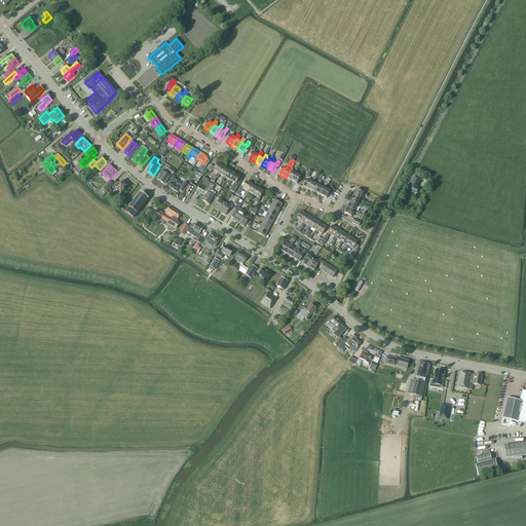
[(205,170),(211,173),(215,167),(210,164),(205,170)]
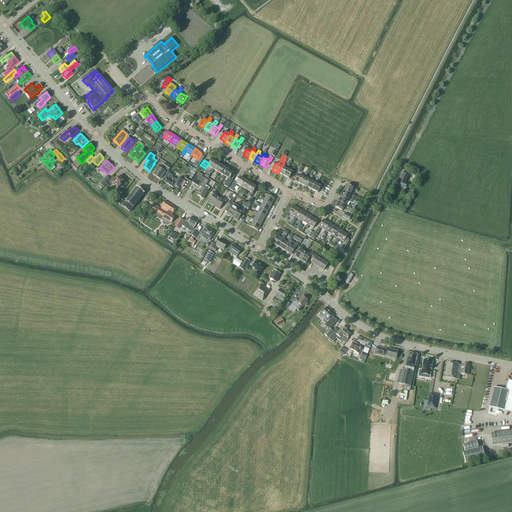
[(212,173),(214,170),(213,170),(217,163),(212,160),(208,166),(212,169),(210,172),(212,173)]
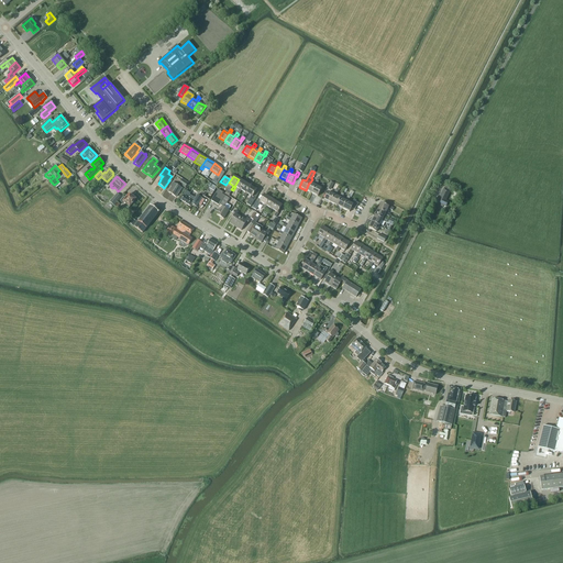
[(179,184),(185,188),(188,183),(183,179),(179,184)]
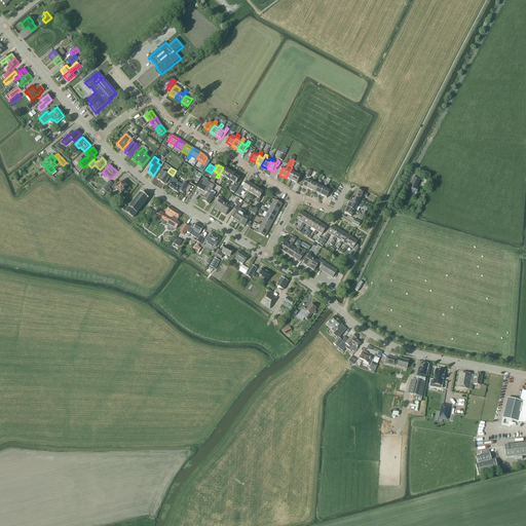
[(223,182),(225,178),(229,171),(223,167),(219,175),(220,175),(223,177),(221,181),(223,182)]
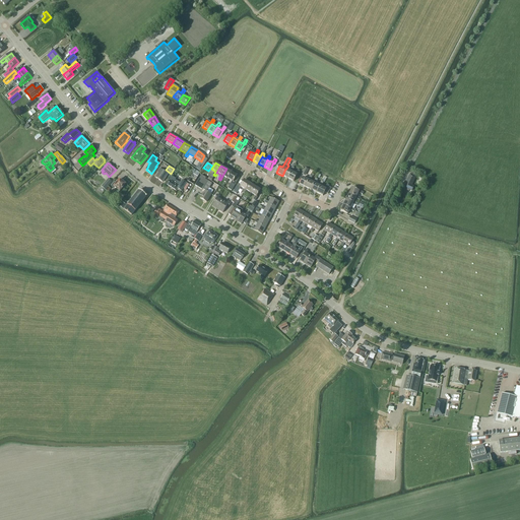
[(282,176),(287,179),(291,172),(293,172),(294,169),(291,168),(290,171),(286,169),(285,169),(282,176)]
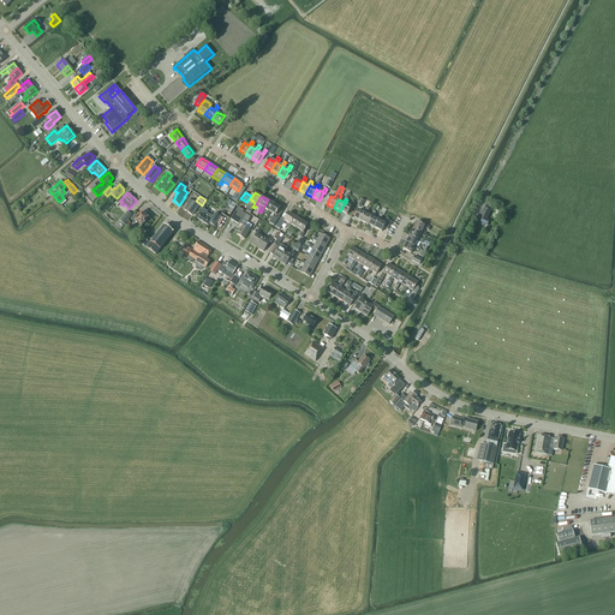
[(187,204),(184,210),(192,215),(198,207),(189,199),(186,204),(187,204)]
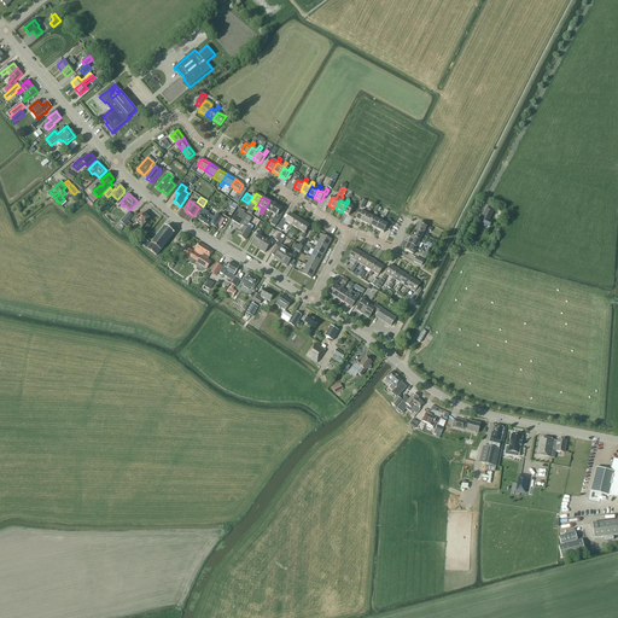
[(269,217),(272,214),(270,213),(275,205),(269,200),(264,209),(269,211),(267,216),(269,217)]
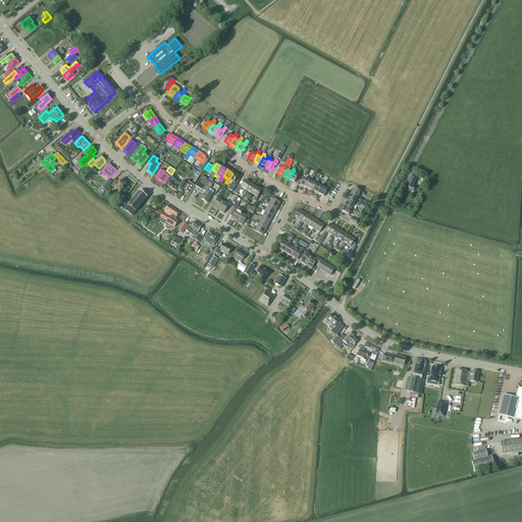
[(293,172),(289,179),(295,183),(298,175),(299,175),(301,171),(299,170),(297,174),(294,172),(293,172)]
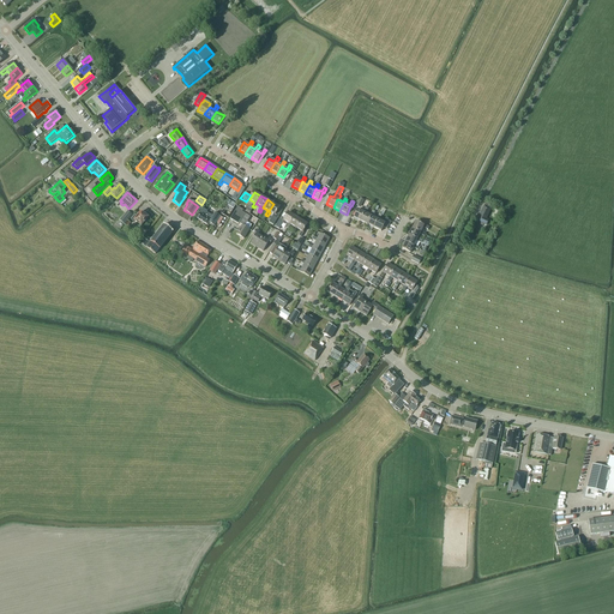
[(269,211),(270,212),(274,215),(269,222),(274,226),(280,215),(277,212),(281,208),(274,204),(269,211)]
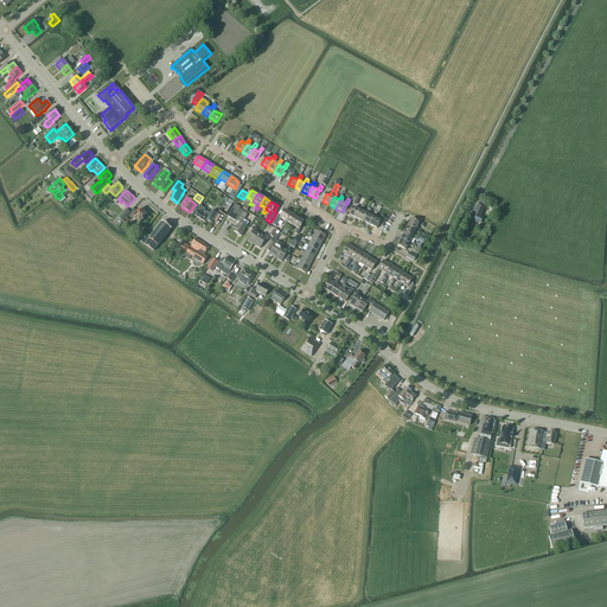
[(241,236),(247,227),(244,225),(242,224),(246,218),(248,215),(240,210),(241,208),(235,204),(228,217),(236,222),(237,222),(240,223),(234,231),(241,236)]
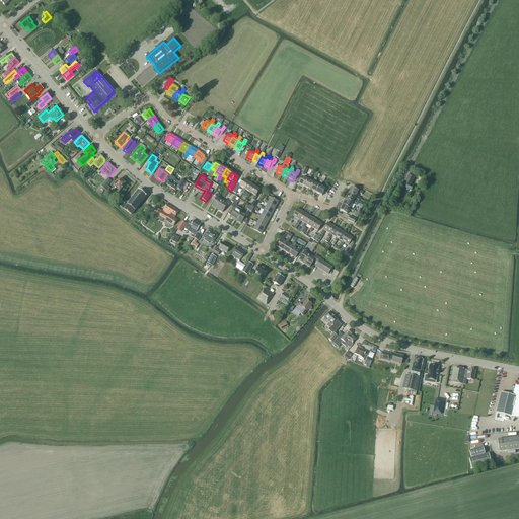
[(411,191),(413,187),(411,186),(415,177),(410,174),(402,188),(409,191),(409,190),(411,191)]
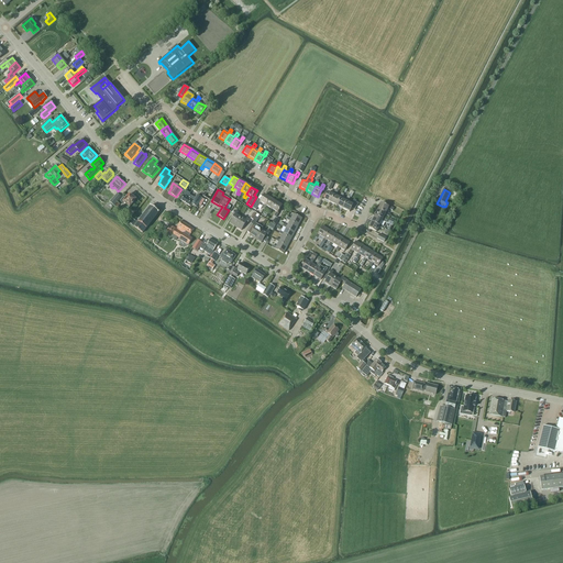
[(324,200),(331,202),(334,196),(335,196),(338,191),(335,190),(333,195),(328,192),(324,200)]
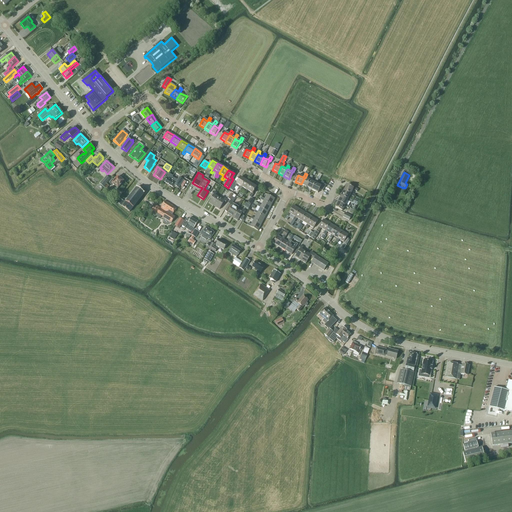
[(164,182),(173,188),(174,185),(179,188),(184,180),(179,177),(177,180),(172,177),(173,176),(169,174),(164,182)]
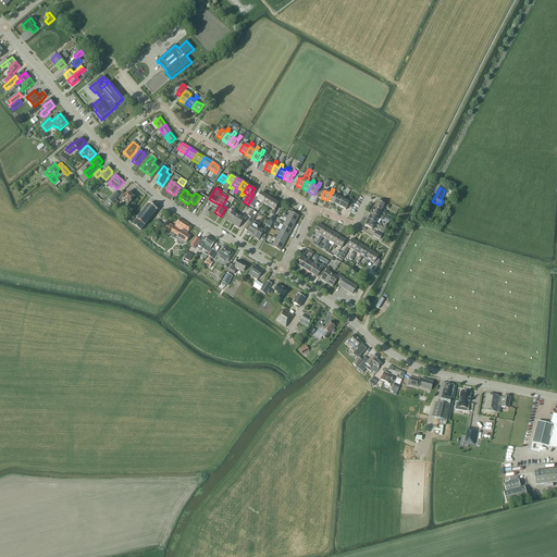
[(116,192),(110,198),(113,201),(120,195),(116,192)]
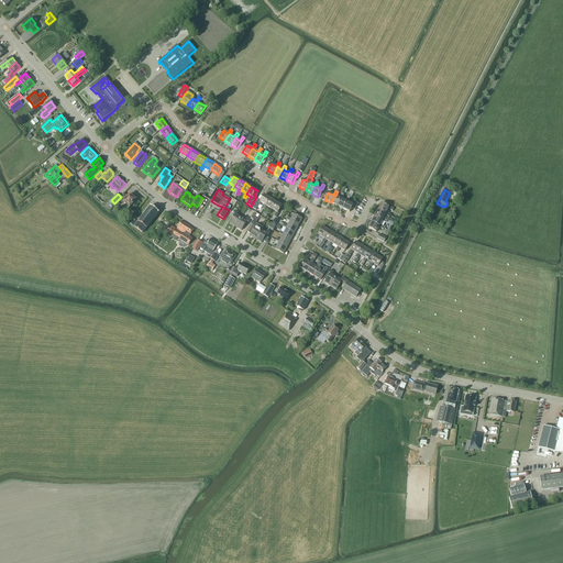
[(331,202),(337,206),(341,198),(342,199),(344,195),(341,194),(339,198),(335,196),(334,196),(331,202)]
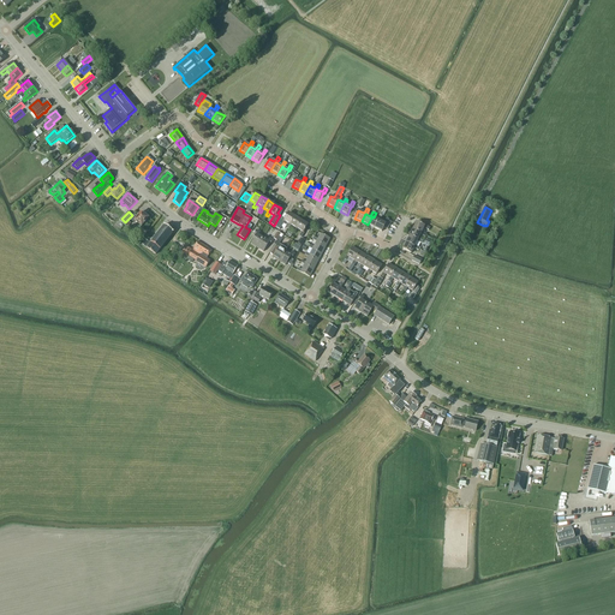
[(135,222),(135,221),(137,224),(136,226),(139,228),(142,227),(149,219),(142,213),(138,218),(136,215),(131,220),(135,222)]
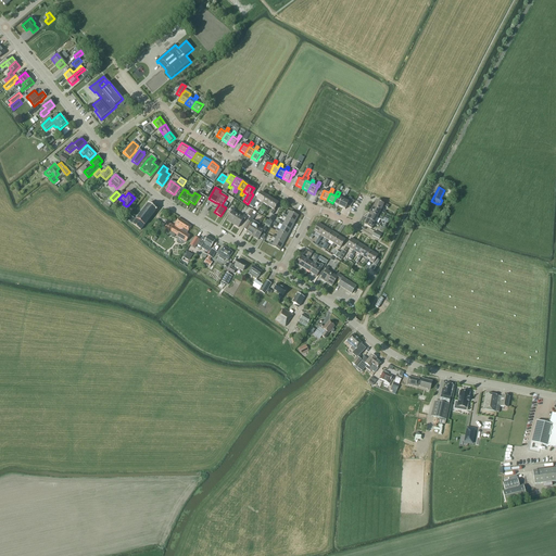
[(261,207),(263,204),(263,203),(267,197),(261,192),(257,199),(254,198),(249,205),(253,207),(257,200),(261,202),(258,206),(261,207)]
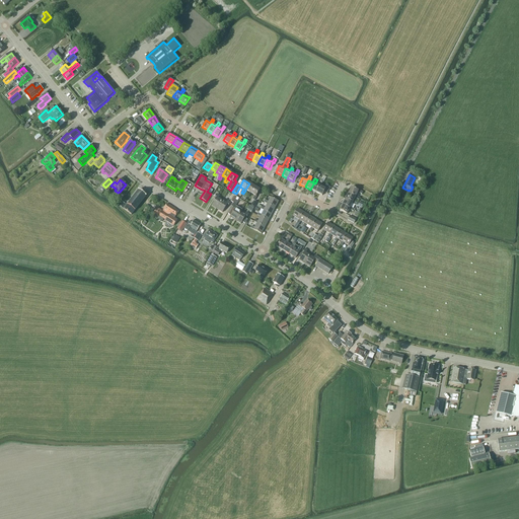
[(310,190),(316,193),(319,186),(320,187),(322,182),(320,180),(318,186),(315,183),(314,182),(310,190)]
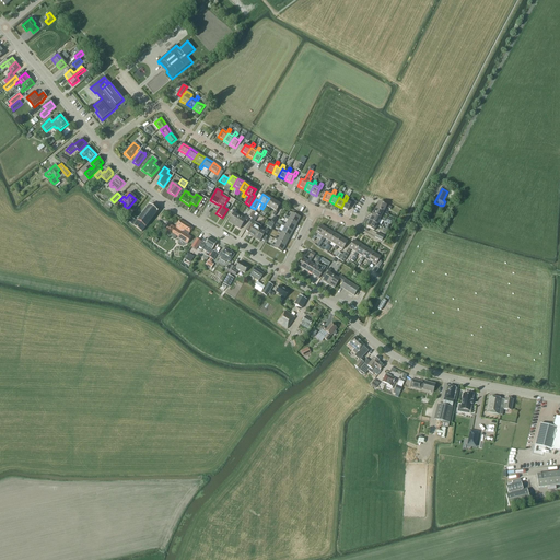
[(269,212),(271,209),(270,208),(275,201),(269,198),(265,205),(265,206),(269,208),(267,211),(269,212)]
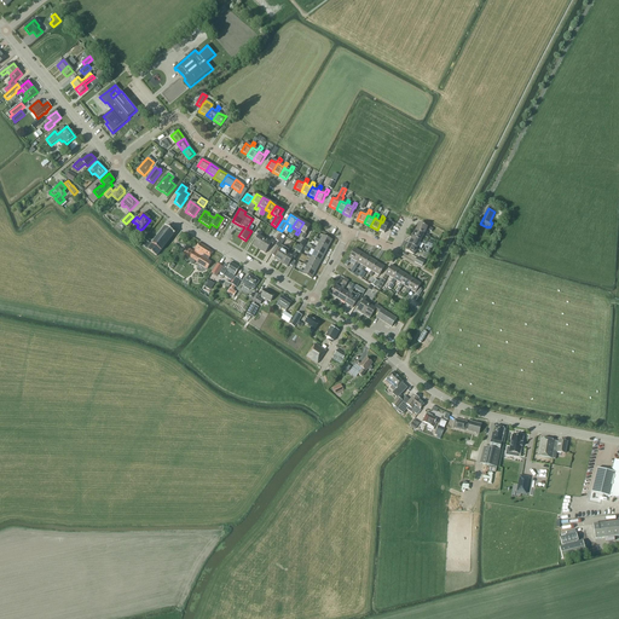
[(381,221),(377,230),(385,233),(387,229),(391,231),(394,224),(391,223),(392,220),(389,219),(387,224),(382,223),(381,221)]
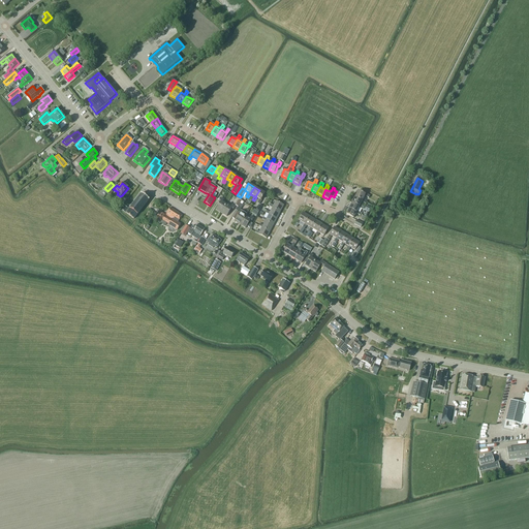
[(255,196),(256,197),(259,199),(257,204),(259,205),(261,200),(266,193),(259,190),(255,196)]
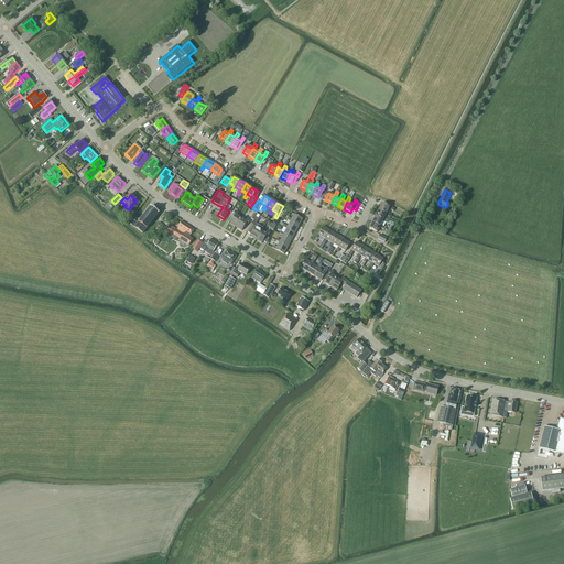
[(382,204),(379,210),(387,214),(387,213),(389,209),(393,212),(394,209),(390,206),(389,207),(382,204)]
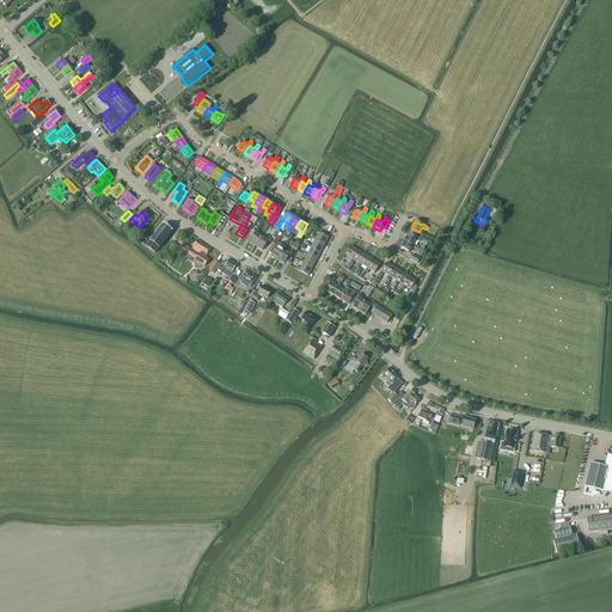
[(145,245),(147,246),(155,254),(159,248),(159,249),(173,231),(164,224),(151,242),(150,240),(145,245)]
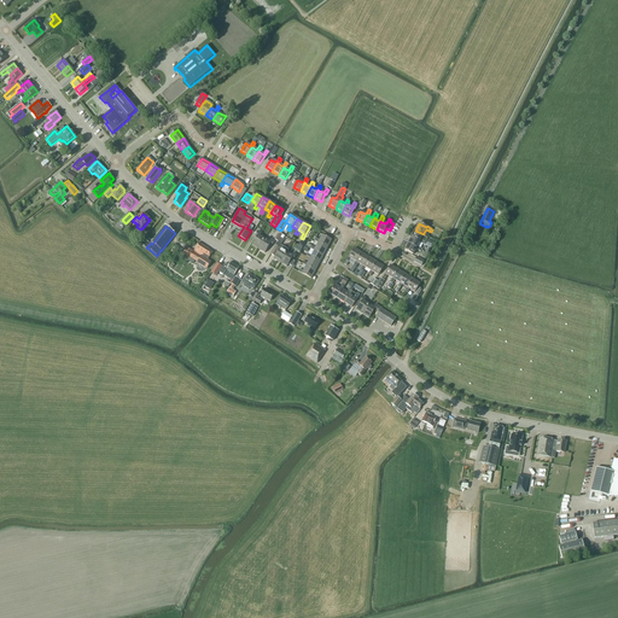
[(415,231),(412,237),(420,242),(420,240),(423,235),(427,238),(429,235),(424,233),(424,234),(415,231)]
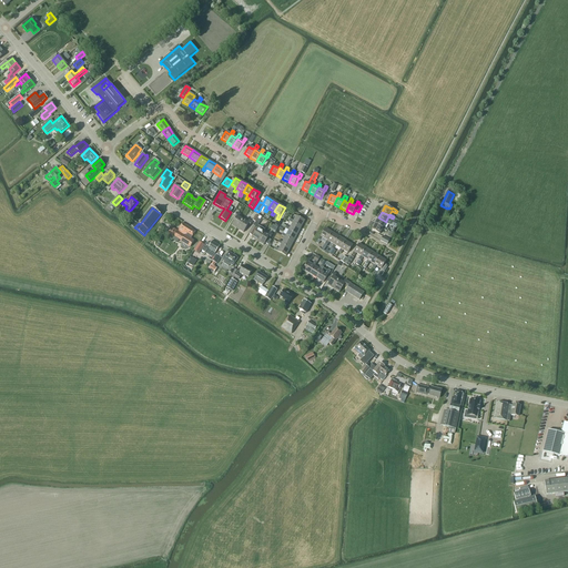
[(232,225),(237,229),(243,220),(239,217),(241,214),(237,213),(234,217),(236,219),(232,225)]
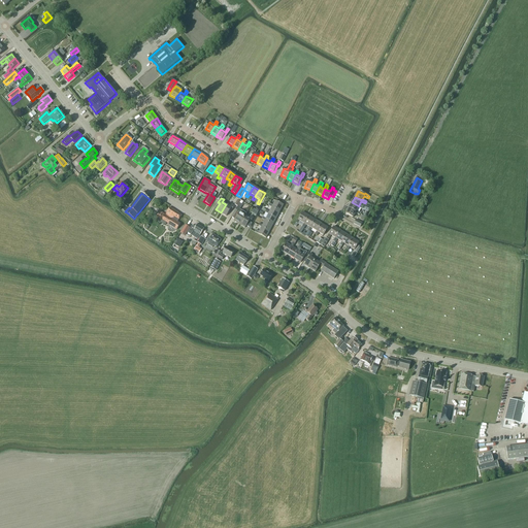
[(268,206),(272,207),(279,211),(284,205),(275,201),(273,205),(269,204),(268,206)]
